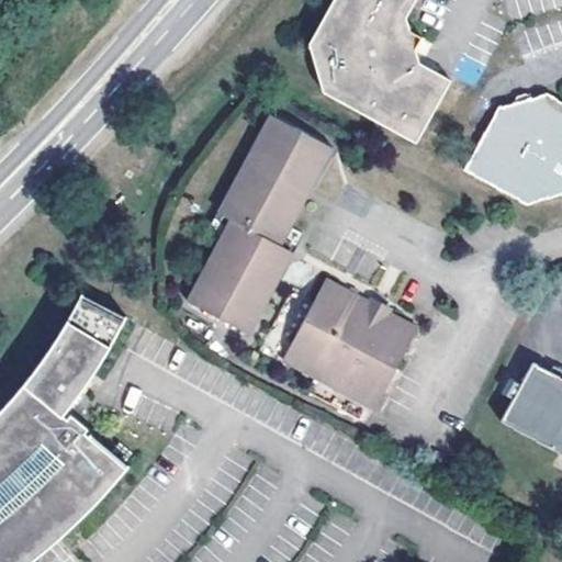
[(324,93),(415,144),(450,81),(419,63),(415,49),(418,44),(422,37),(409,31),(406,18),(415,0),(334,0),(310,45),(324,93)]
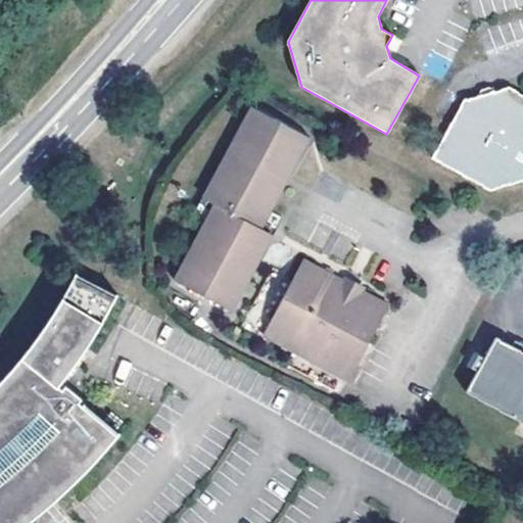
[(485,95),(464,101),(432,157),(490,190),(522,181),(522,94),(510,87),(485,95)]
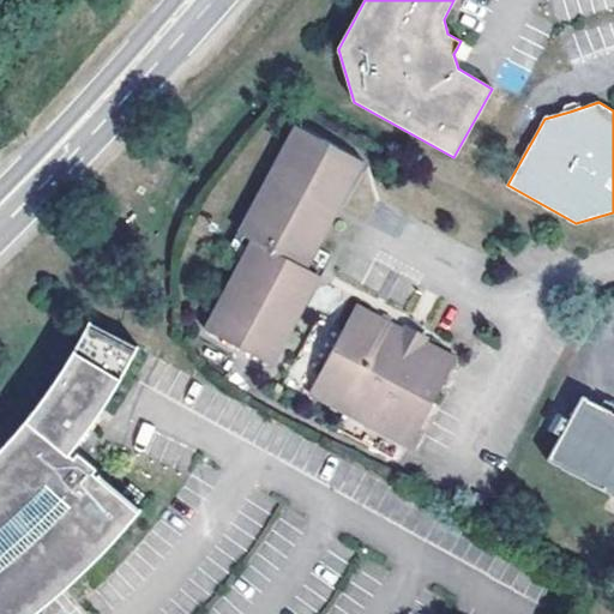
[(204,329),(210,331),(257,245),(242,236),(301,128),(295,125),(230,246),(244,254),(204,329)]
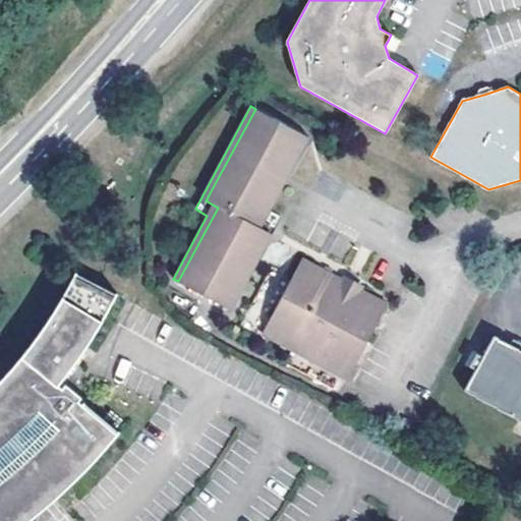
[(256,224),(303,135),(255,109),(206,200),(218,208),(178,281),(231,310),(240,293),(236,291),(268,231),(256,224)]
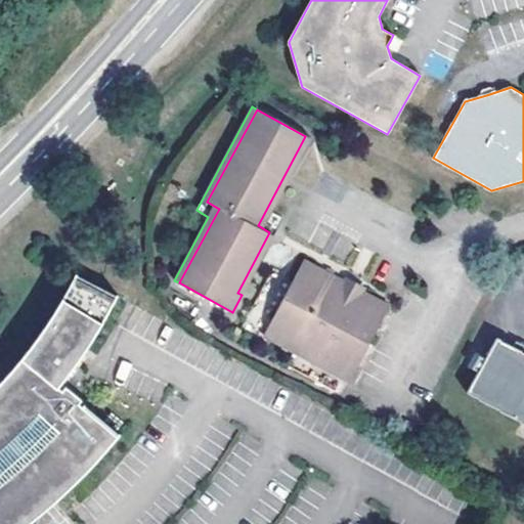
[(310,139),(305,136),(258,225),(269,232),(237,293),(242,295),(280,222),(269,216),(310,139)]
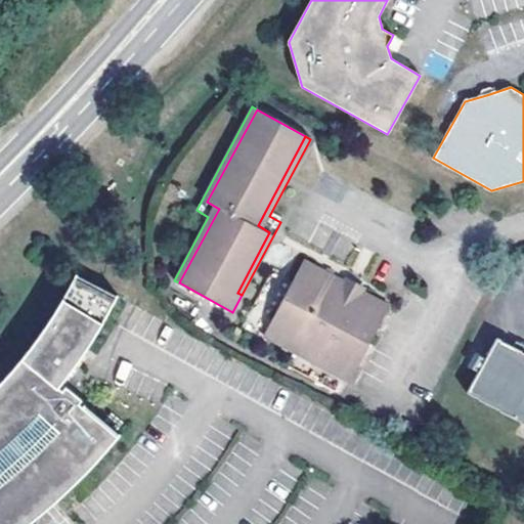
[(345,282),(304,260),(272,319),(302,336),(294,351),(349,382),(390,306),(363,292),(365,289),(355,282),(347,278),(345,282)]
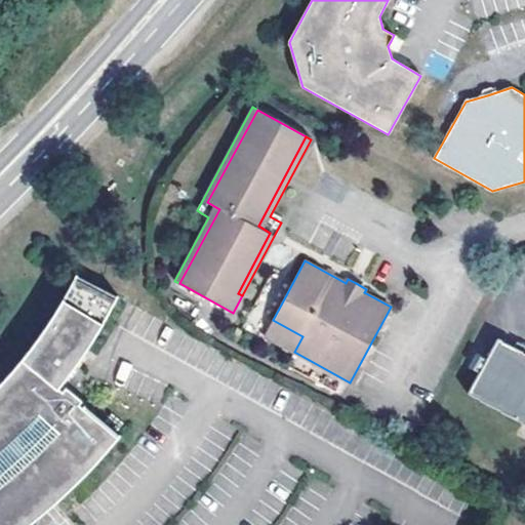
[(0,524),(27,524),(35,519),(46,511),(51,506),(58,500),(69,491),(80,480),(89,472),(96,463),(107,450),(118,438),(78,404),(80,402),(65,389),(63,391),(59,388),(64,381),(71,371),(81,357),(92,340),(104,322),(116,300),(76,278),(67,292),(54,313),(40,334),(23,358),(7,376),(0,384),(0,524)]
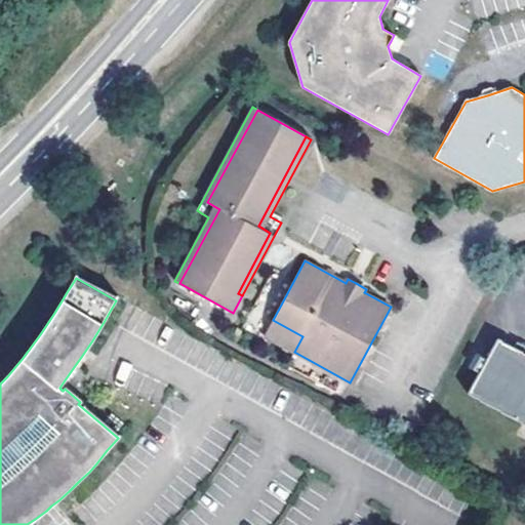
[(265,335),(294,352),(303,336),(273,320),(265,335)]
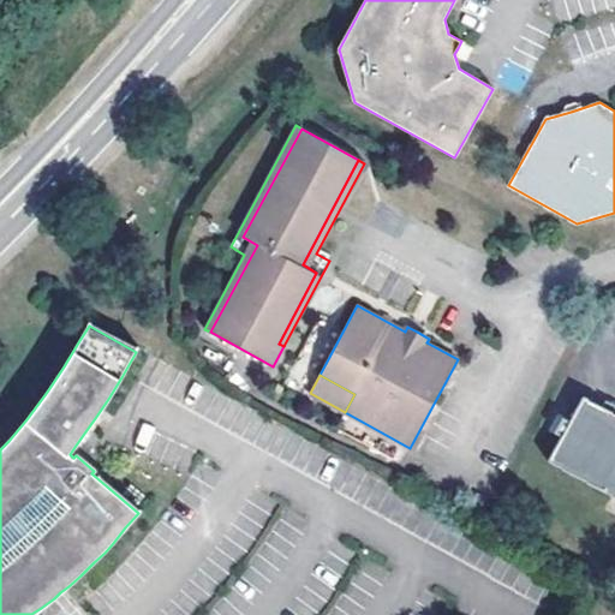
[(551,459),(614,495),(614,402),(609,400),(605,406),(587,396),(574,421),(568,418),(561,431),(566,435),(551,459)]
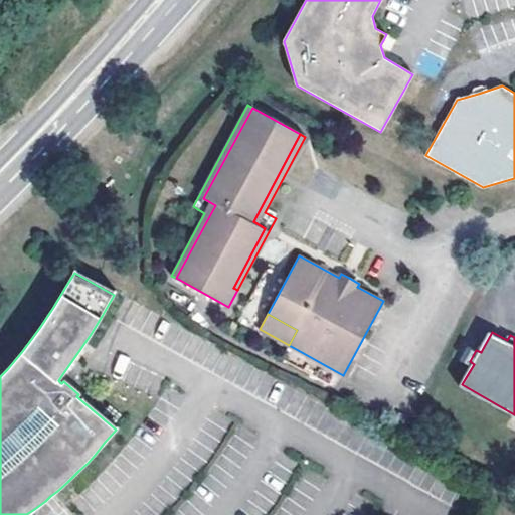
All buildings are outlined.
